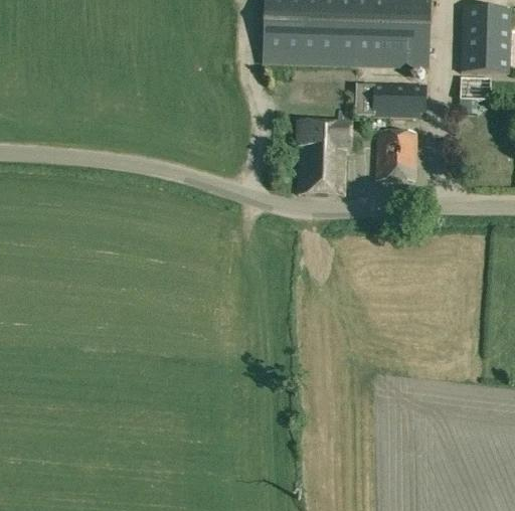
[(264,0),(262,62),(356,65),(416,67),(427,67),(431,0),(264,0)]
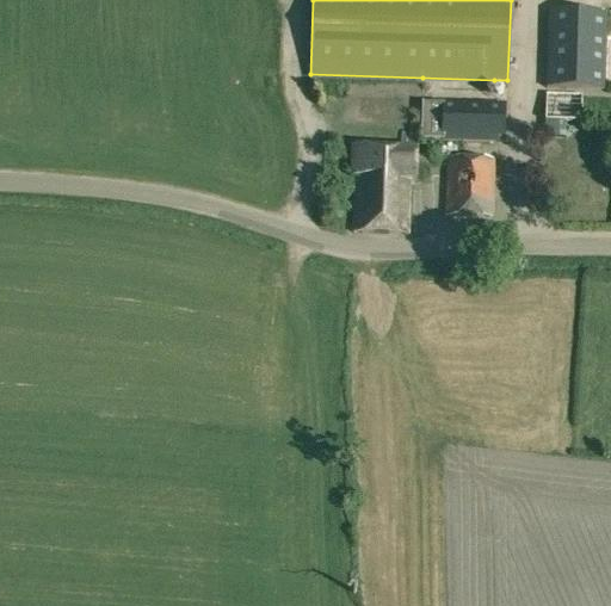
[(606,65),(606,50),(606,8),(548,7),(547,84),(605,87),(606,65)]
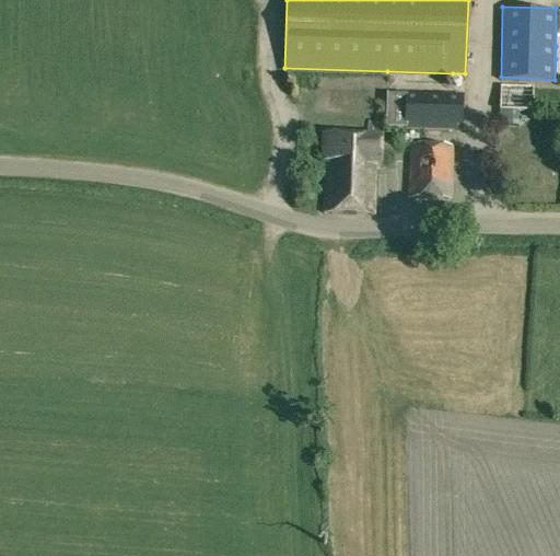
[(501,82),(500,107),(517,108),(533,108),(534,81),(501,82)]
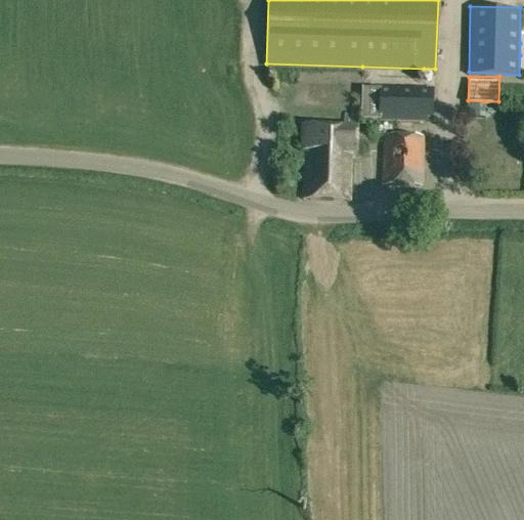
[(434,85),(423,85),(362,84),(361,117),(432,120),(434,85)]
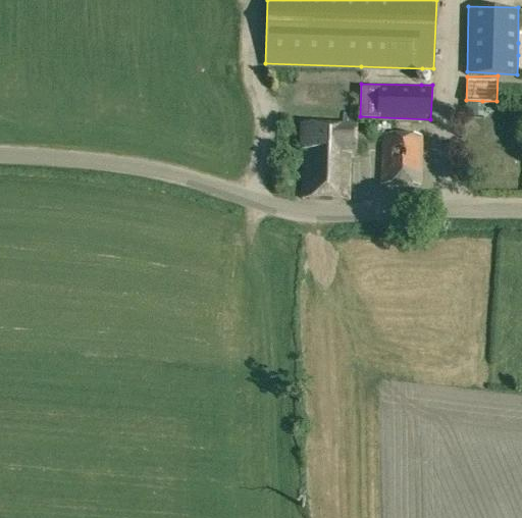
[(482,101),(466,100),(466,113),(482,113),(482,101)]
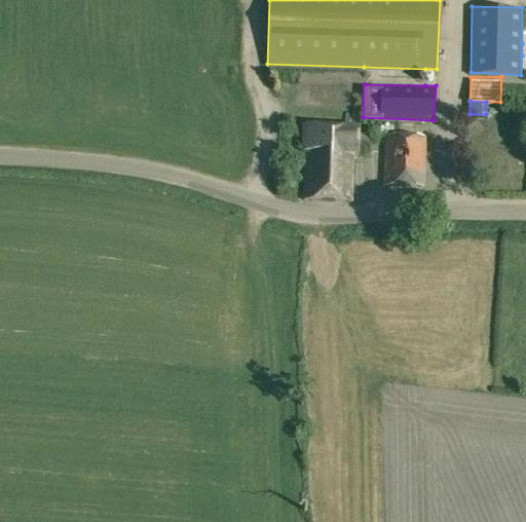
[(359,125),(303,123),(302,149),(305,149),(303,197),(349,199),(352,152),(358,153),(359,125)]
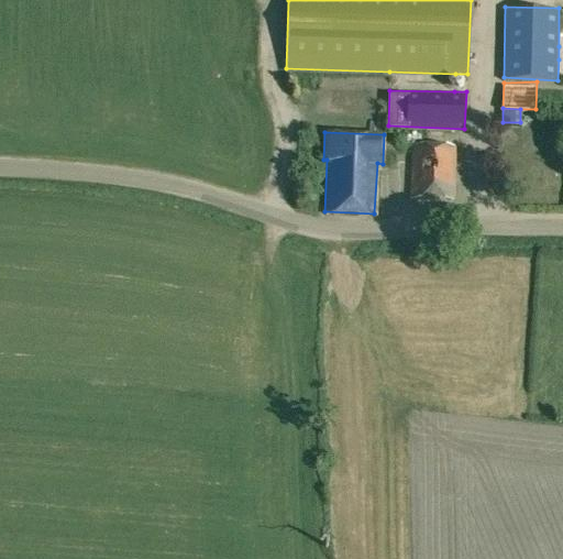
[(454,198),(456,143),(412,142),(410,197),(454,198)]
